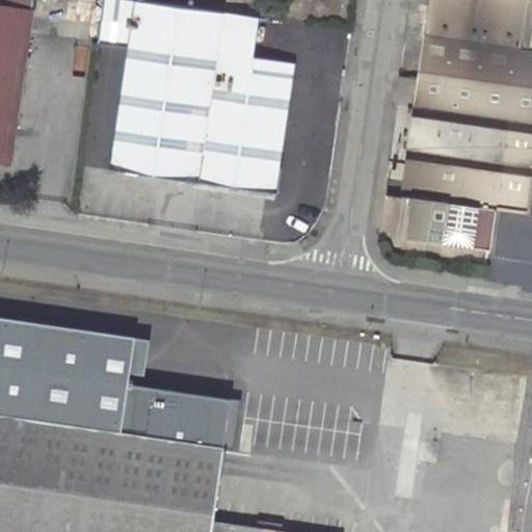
[(0,0),(0,161),(12,163),(32,33),(99,43),(105,0),(0,0)]
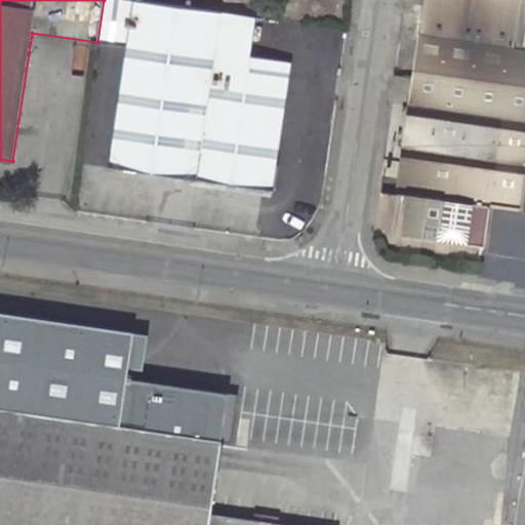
[(242,54),(216,50),(223,12),(135,0),(104,0),(97,42),(128,46),(110,166),(270,190),(289,62),(263,57),(264,52),(243,48),(242,54)]
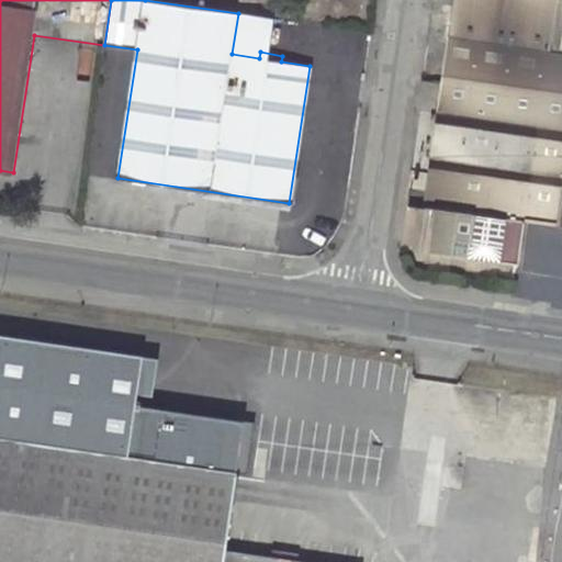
[(483,0),(482,10),(554,20),(558,0),(483,0)]
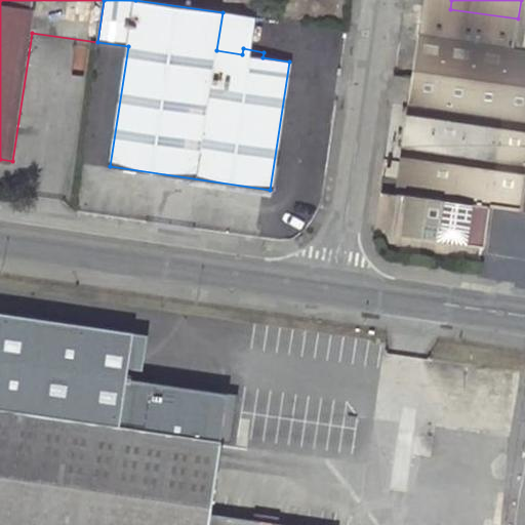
[(514,48),(429,35),(420,34),(414,77),(395,74),(391,102),(396,103),(382,191),(406,195),(401,234),(423,237),(425,230),(438,232),(437,239),(468,243),(488,229),(491,205),(524,210),(524,19),(518,18),(516,33),(514,48)]
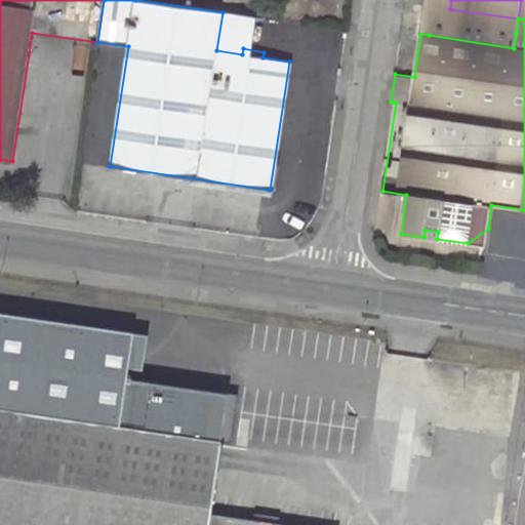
[(516,33),(430,22),(429,35),(514,48),(516,33)]
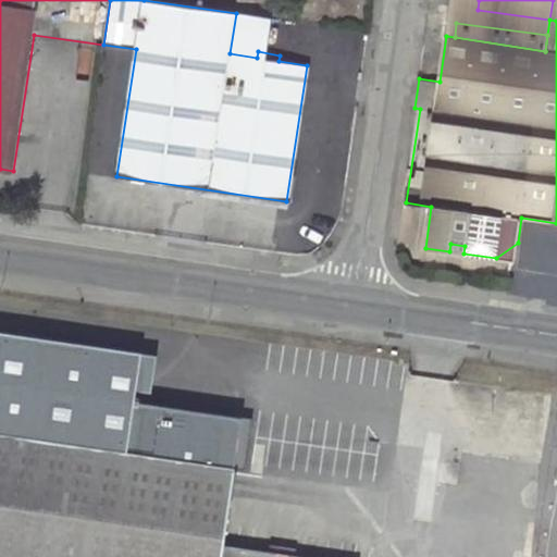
[(449,251),(463,254),(465,246),(450,244),(449,251)]
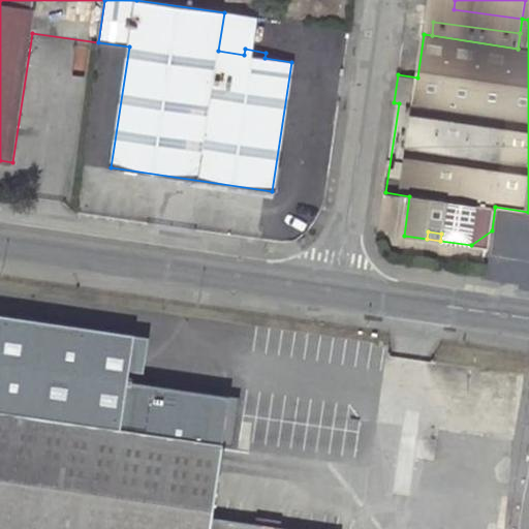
[(0,528),(290,528),(214,518),(231,396),(129,381),(136,336),(0,315),(0,528)]
